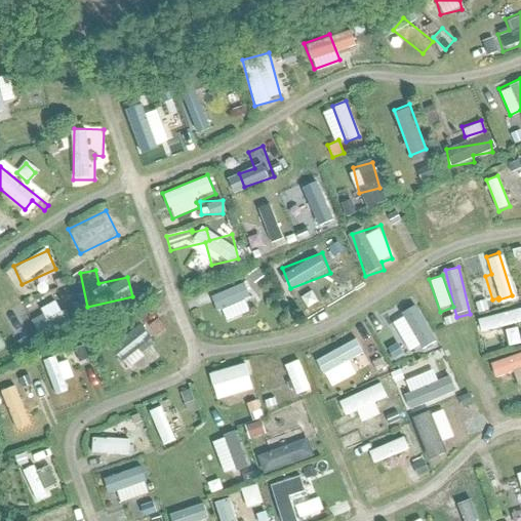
[(224,318),(257,295),(248,282),(214,305),(224,318)]
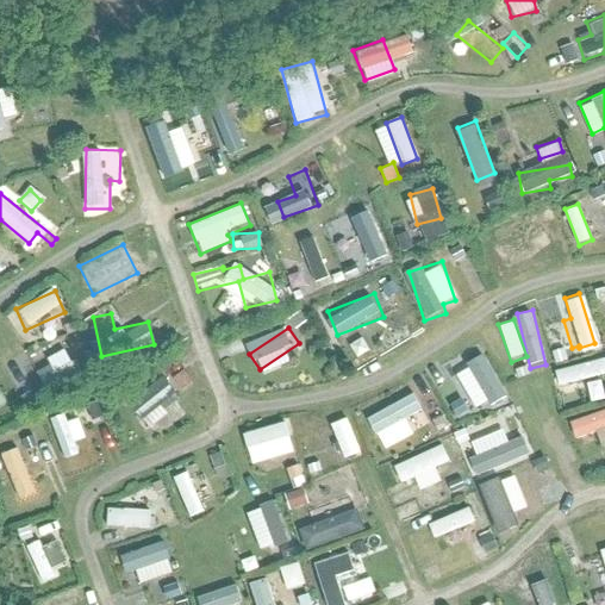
[(554,367),(557,401),(582,399),(581,381),(604,379),(604,361),(554,367)]
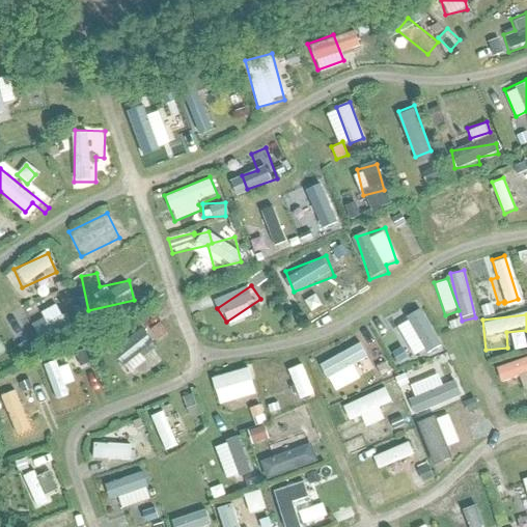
[(148,329),(157,341),(168,332),(159,321),(148,329)]
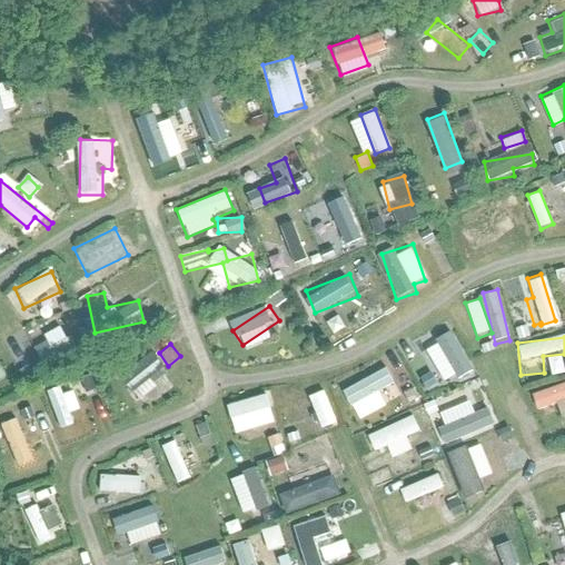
[(122,369),(135,397),(171,380),(159,353),(122,369)]
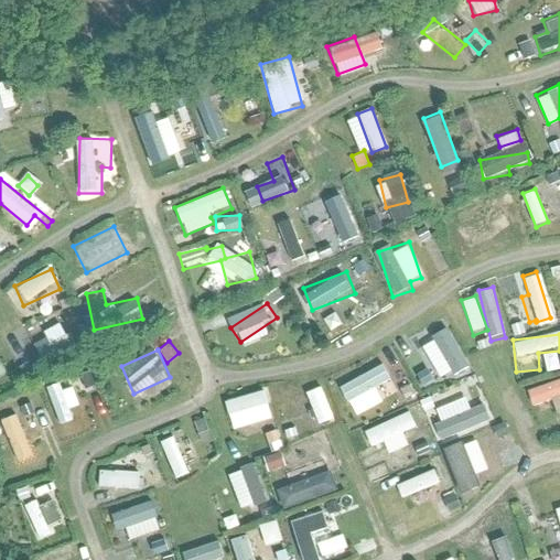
[(384,401),(377,390),(392,383),(383,363),(340,384),(355,416),(384,401)]
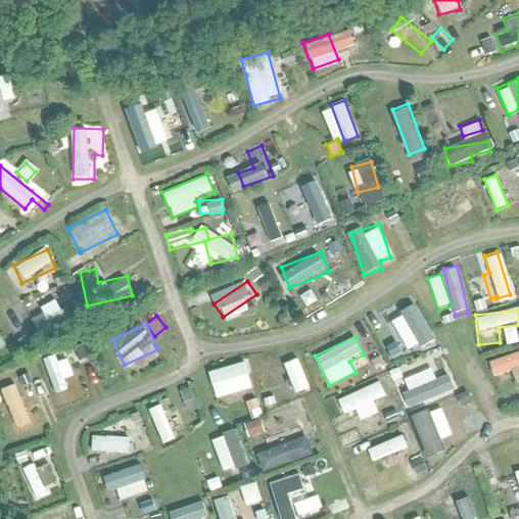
[(391,362),(425,354),(421,338),(387,345),(391,362)]
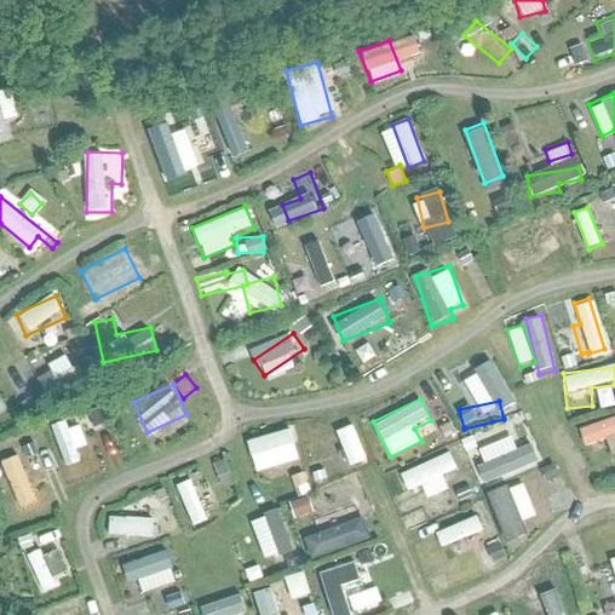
[(586,449),(614,438),(614,414),(579,427),(586,449)]
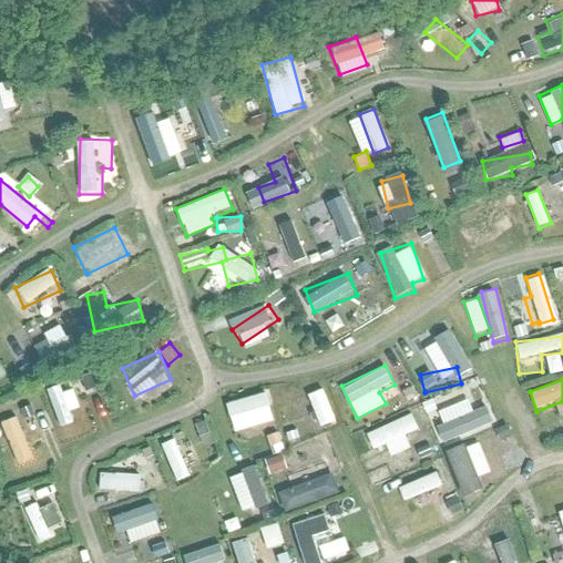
[(277,397),(288,422),(323,408),(311,382),(277,397)]
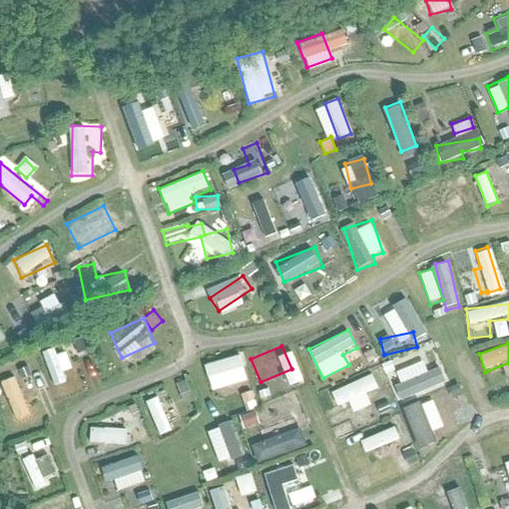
[(45,356),(53,388),(66,385),(62,371),(71,369),(67,350),(45,356)]
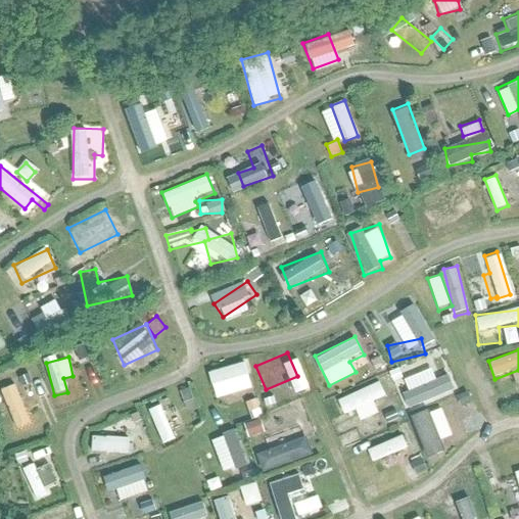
[(216,397),(252,387),(244,360),(208,370),(216,397)]
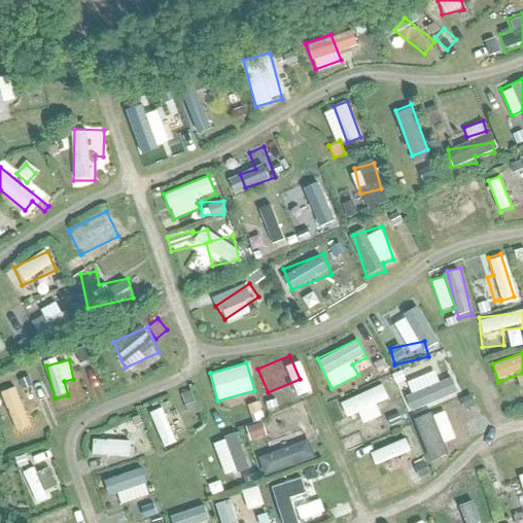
[(415,378),(419,389),(409,393),(414,407),(457,390),(452,378),(440,382),(436,370),(415,378)]
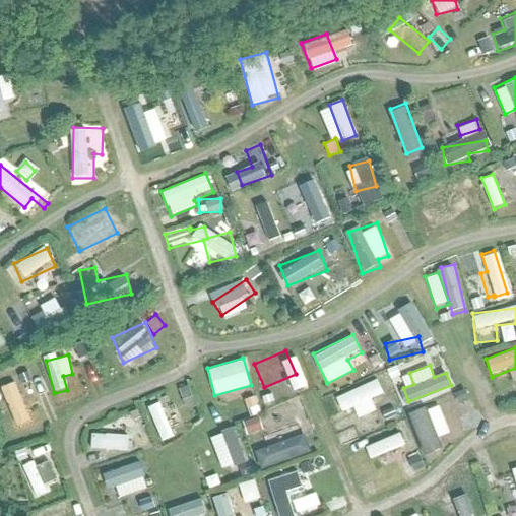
[(33,436),(29,379),(10,380),(12,437),(33,436)]
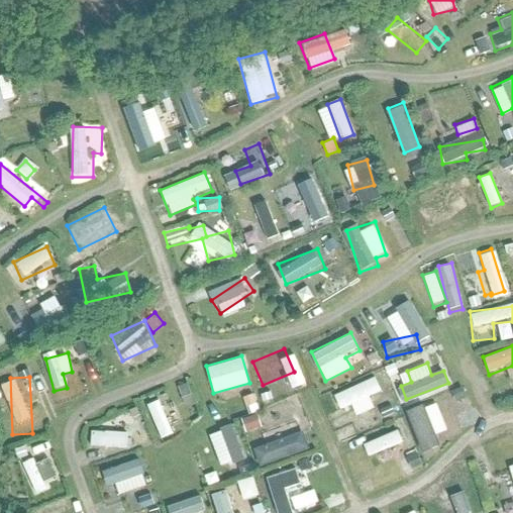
[(377,378),(334,392),(340,411),(383,397),(377,378)]
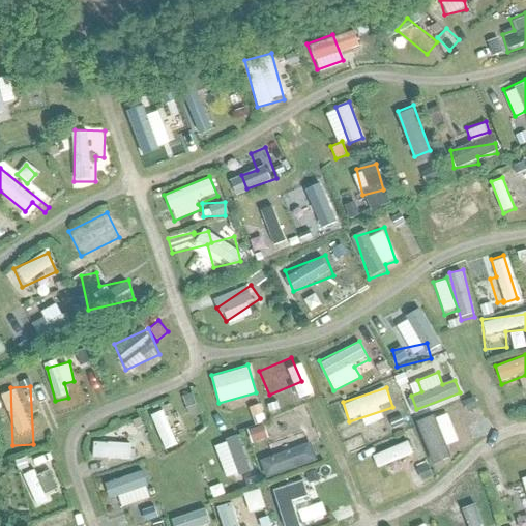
[(176,404),(149,414),(164,449),(190,439),(176,404)]
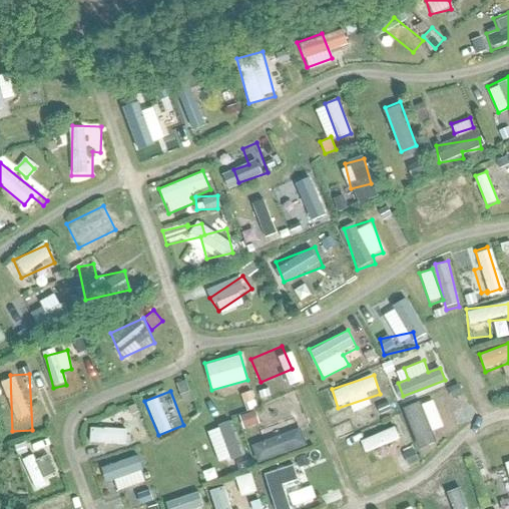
[(246,411),(257,408),(251,392),(241,395),(246,411)]
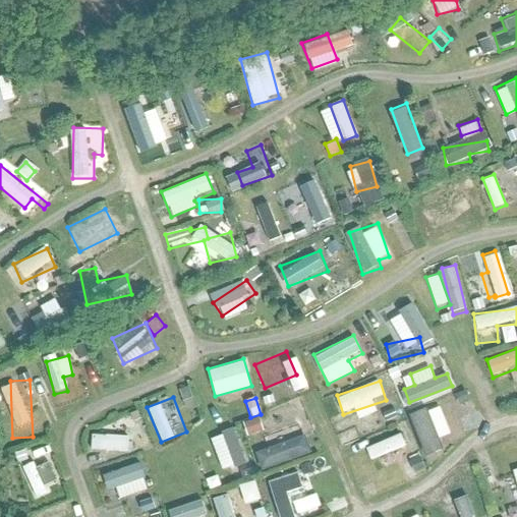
[(439,404),(411,415),(424,449),(452,439),(439,404)]
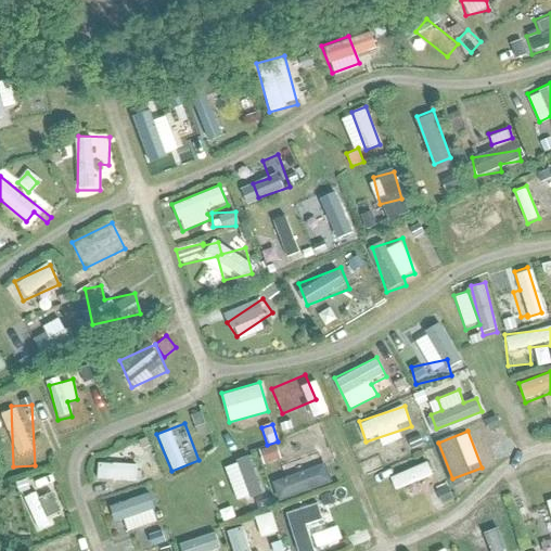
[(98,461),(97,484),(138,485),(138,462),(98,461)]
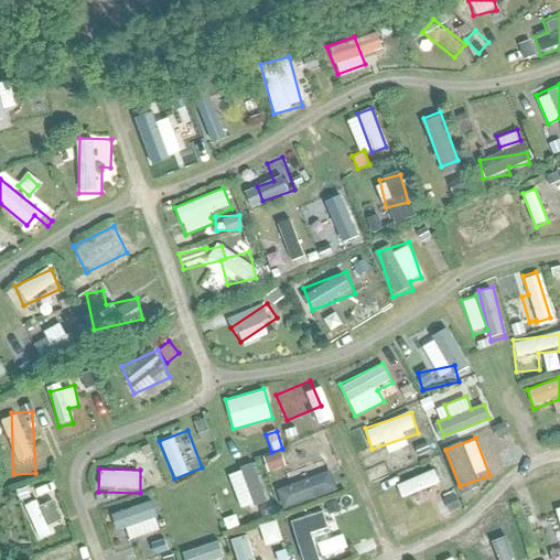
[(367,475),(373,488),(390,482),(386,469),(367,475)]
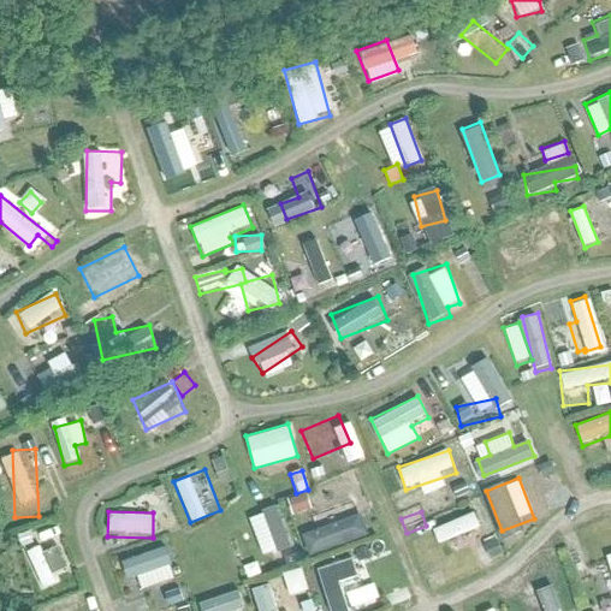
[(438,545),(479,527),(473,512),(432,531),(438,545)]
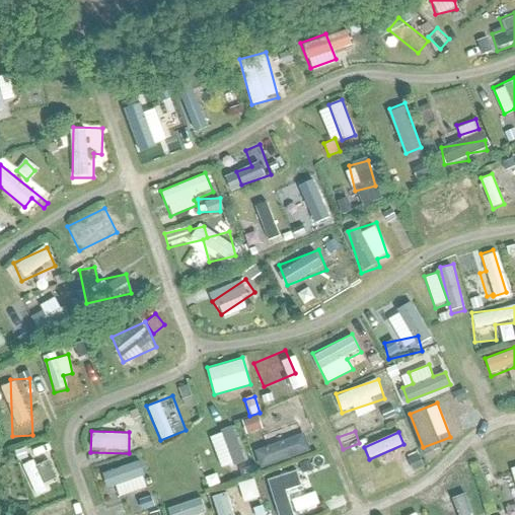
[(263,468),(308,451),(302,434),(256,451),(263,468)]
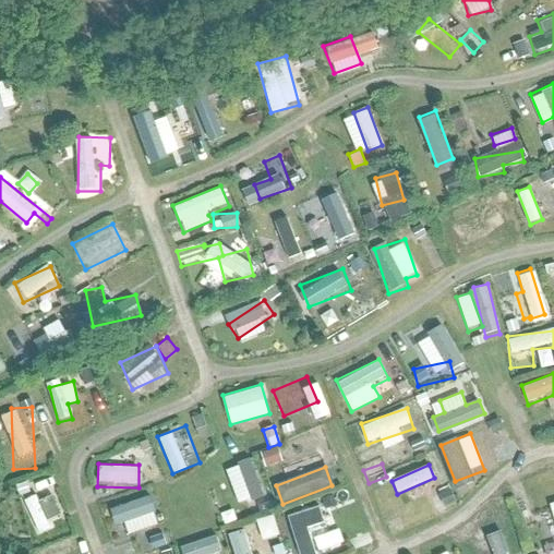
[(39,538),(53,530),(34,494),(20,502),(39,538)]
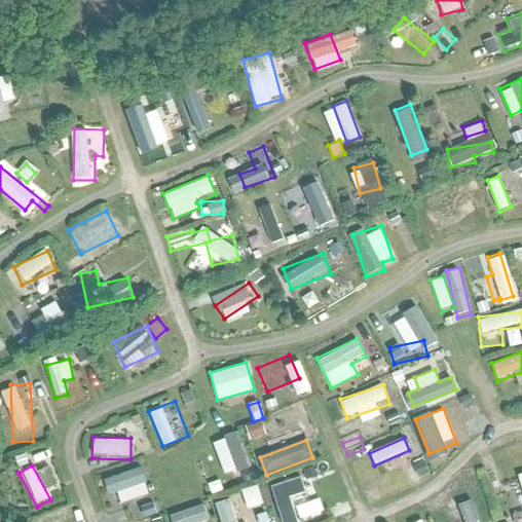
[(44,489),(57,487),(51,465),(40,468),(44,489)]
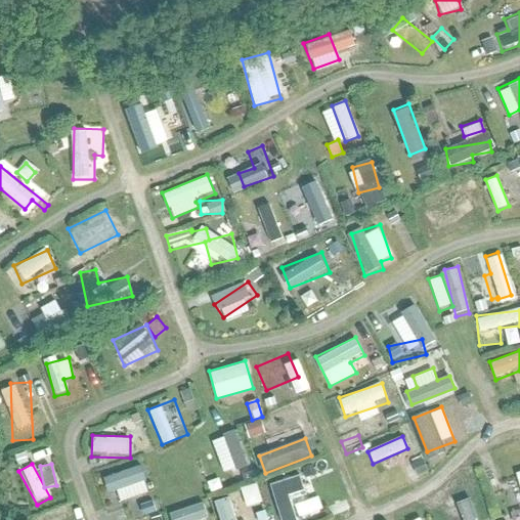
[(105,483),(114,502),(149,486),(141,467),(105,483)]
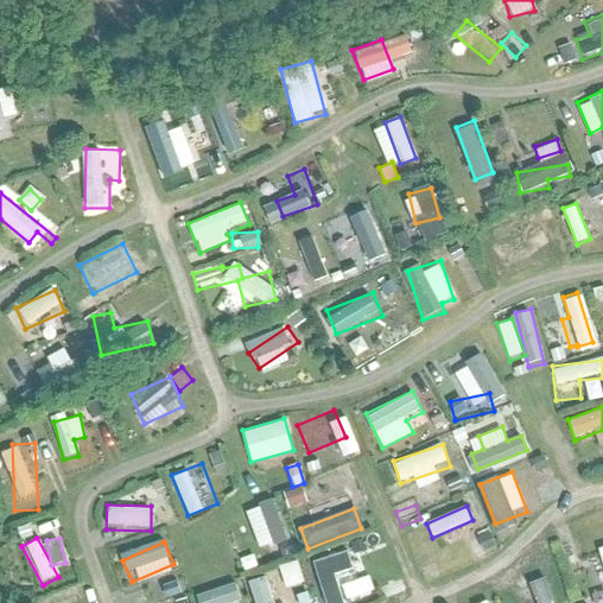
[(368,597),(360,553),(317,562),(324,602),(343,602),(368,597)]
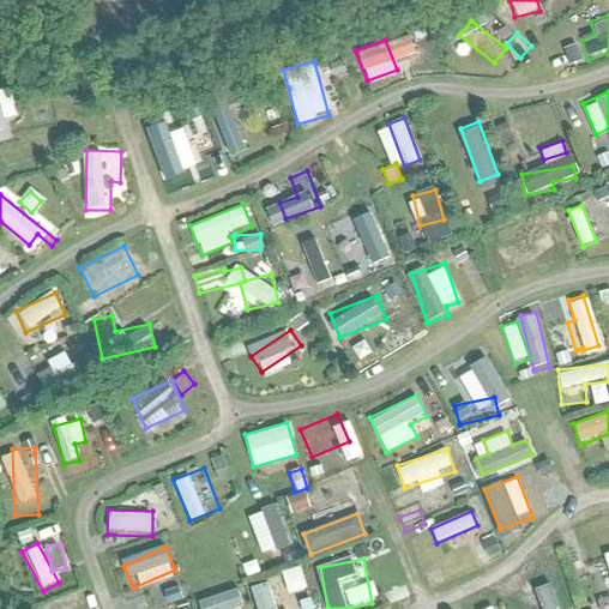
[(299,565),(287,570),(295,592),(307,588),(299,565)]
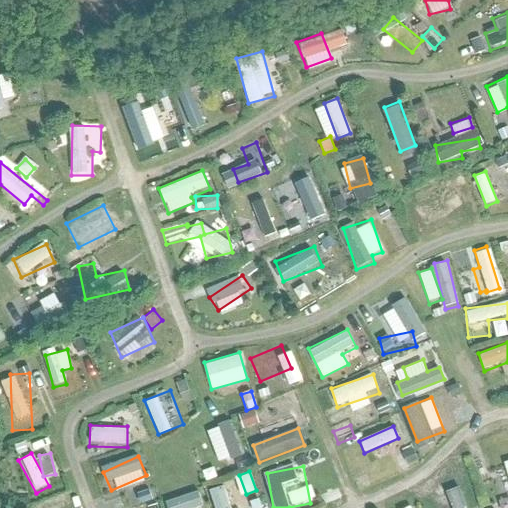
[(231,507),(223,484),(208,490),(214,507),(231,507)]
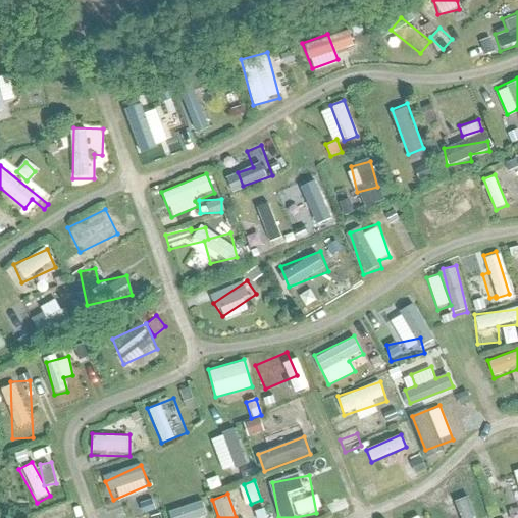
[(443,507),(447,517),(468,517),(461,500),(443,507)]
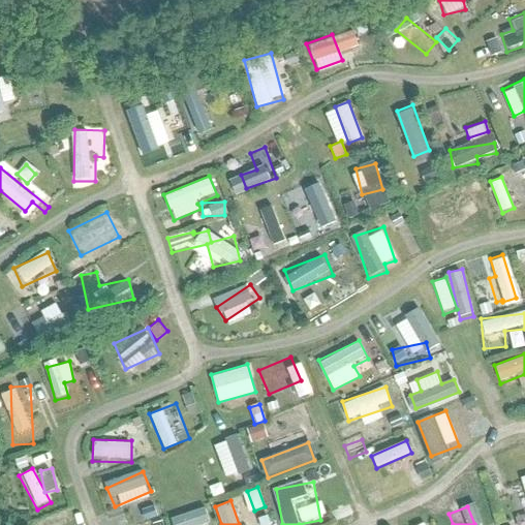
[(183,518),(184,524),(209,524),(205,512),(183,518)]
